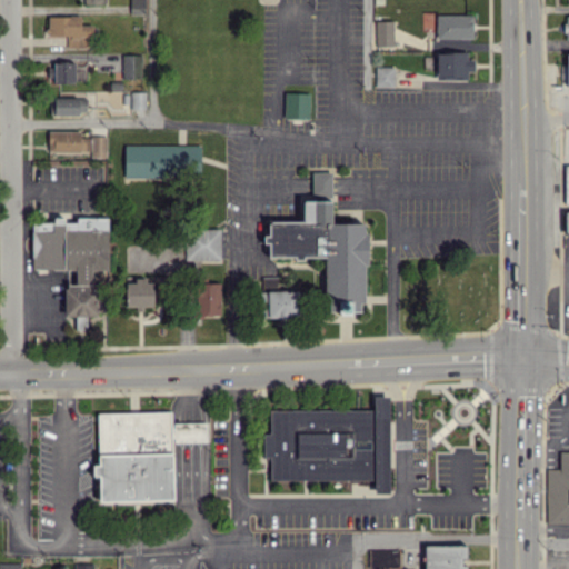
[(145,13),(143,0),(129,0),(129,13),(145,13)]
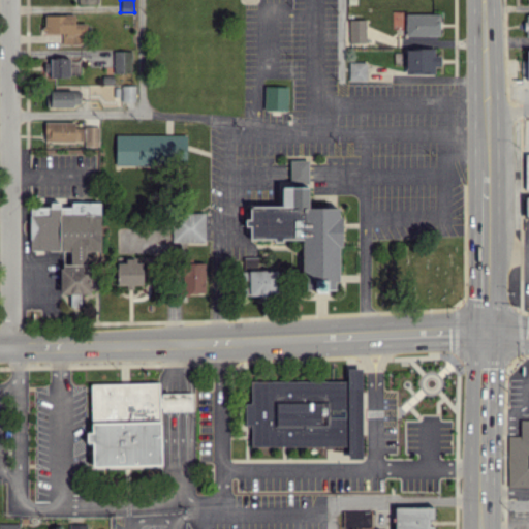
[(439,35),(439,12),(405,13),(405,35),(439,35)]
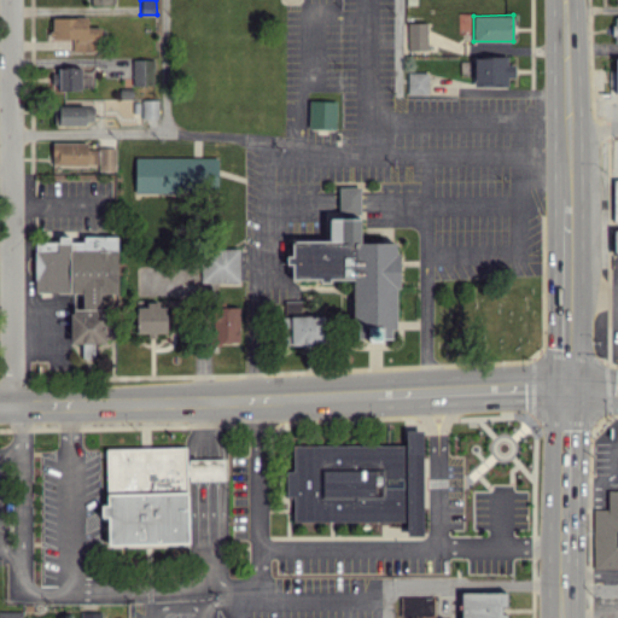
[(98,27),(87,27),(86,17),(51,17),(51,38),(71,38),(71,51),(99,51),(98,27)]
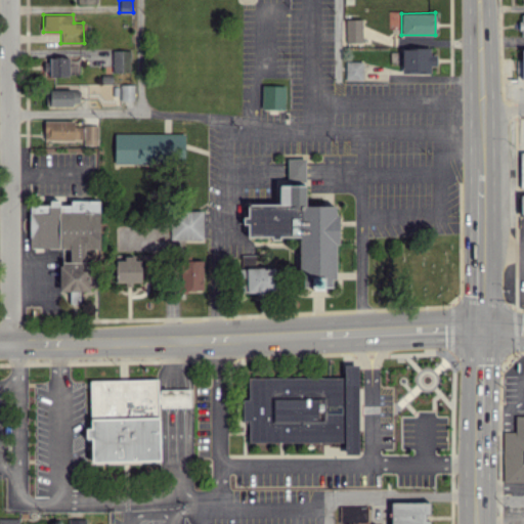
[(361,18),(345,18),(345,43),(361,42),(361,18)]
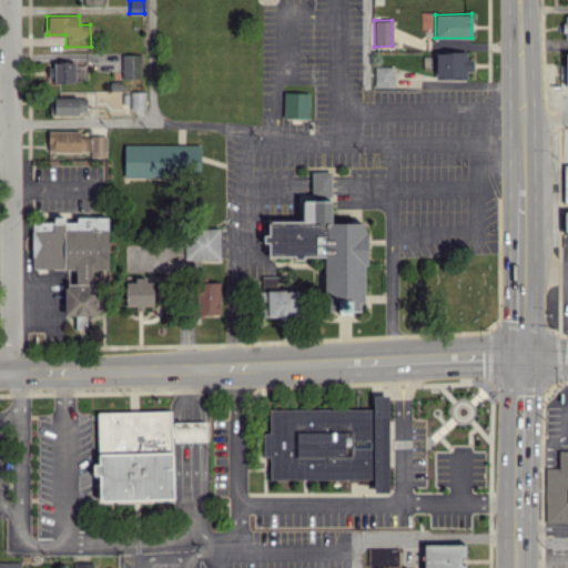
[(465,51),(434,52),(435,78),(470,77),(470,59),(466,59),(465,51)]
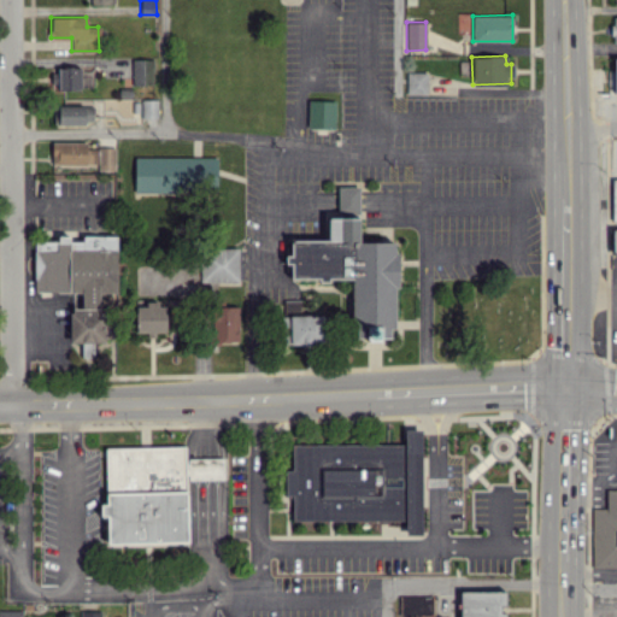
[(153,59),(131,59),(133,86),(153,84),(153,59)]
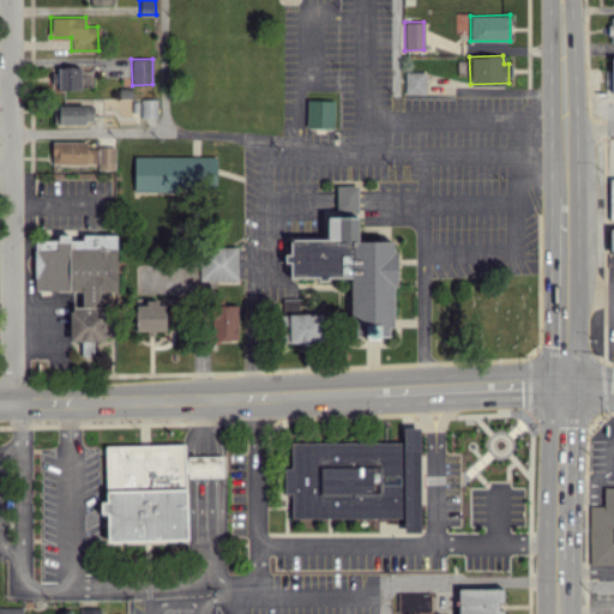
[(92,88),(91,68),(50,70),(52,88),(92,88)]
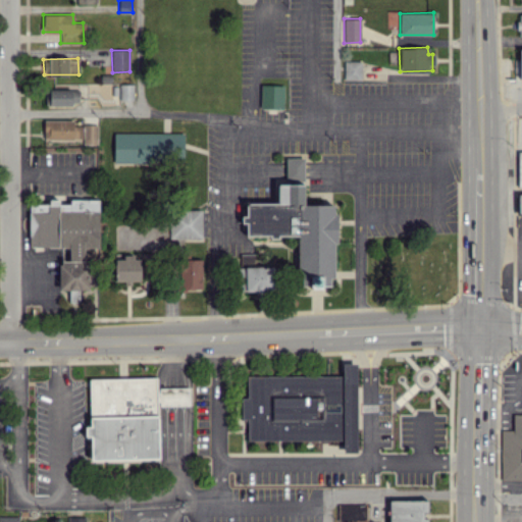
[(343,80),(360,81),(361,61),(344,60),(343,80)]
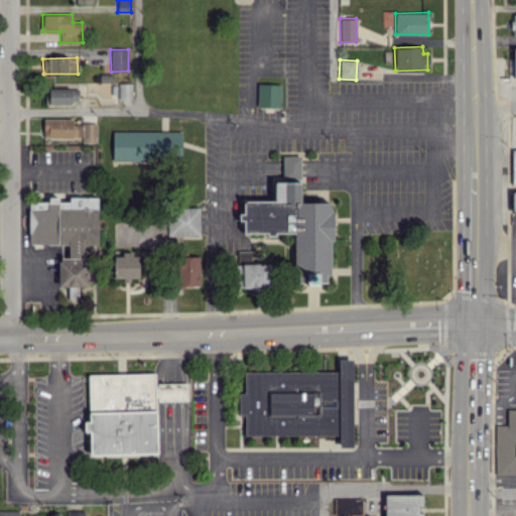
[(131,83),(118,83),(118,98),(131,98),(131,83)]
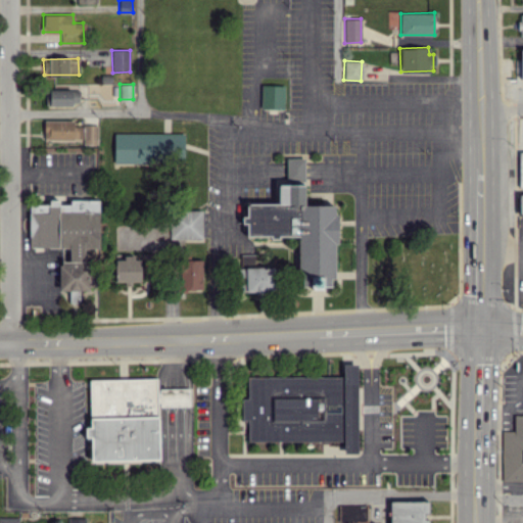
[(284,85),(262,85),(260,108),(284,109),(284,85)]
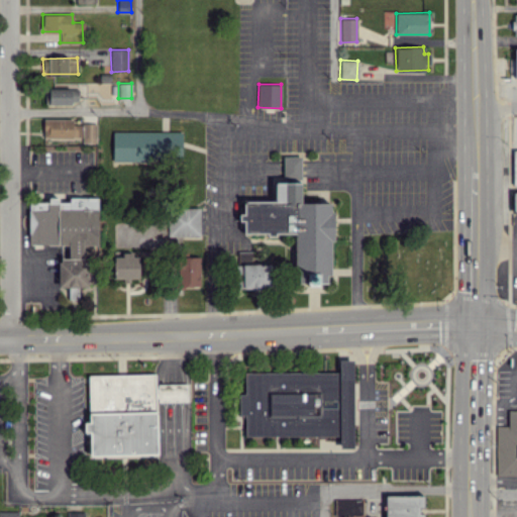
[(78,91),(44,90),(44,103),(78,104),(78,91)]
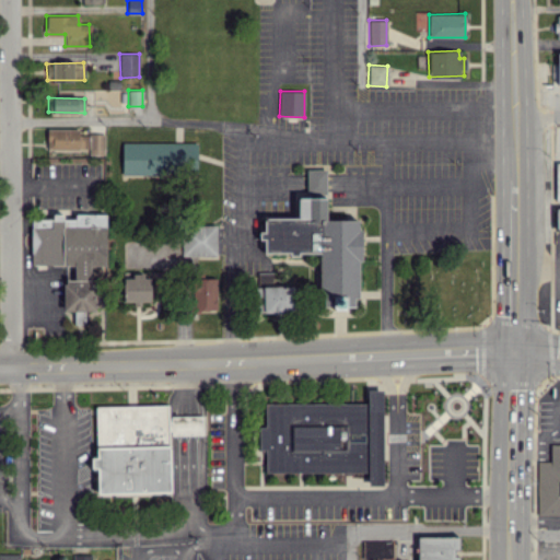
[(104,154),(104,133),(79,135),(79,128),(47,129),(47,150),(89,149),(89,154),(104,154)]
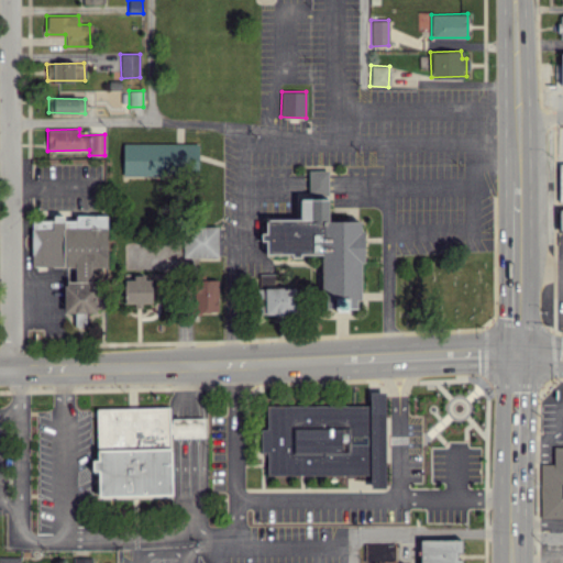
[(198,143),(122,143),(122,174),(199,174),(198,143)]
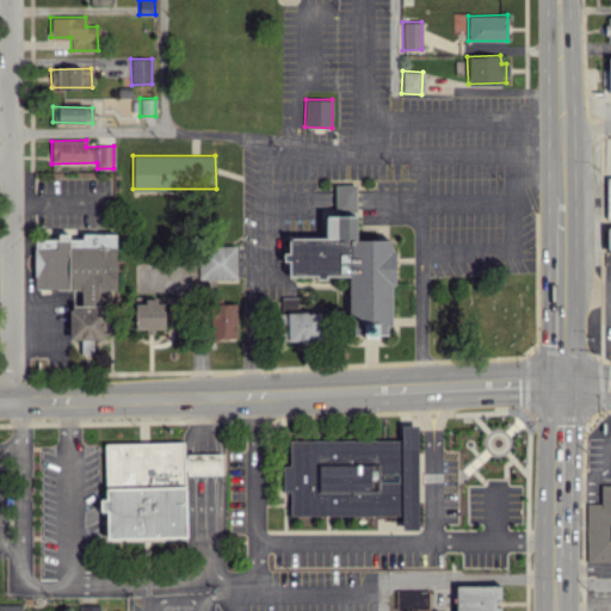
[(350,335),(350,275),(289,276),(288,238),(325,238),(325,216),(357,216),(357,240),(390,240),(390,335),(350,335)]
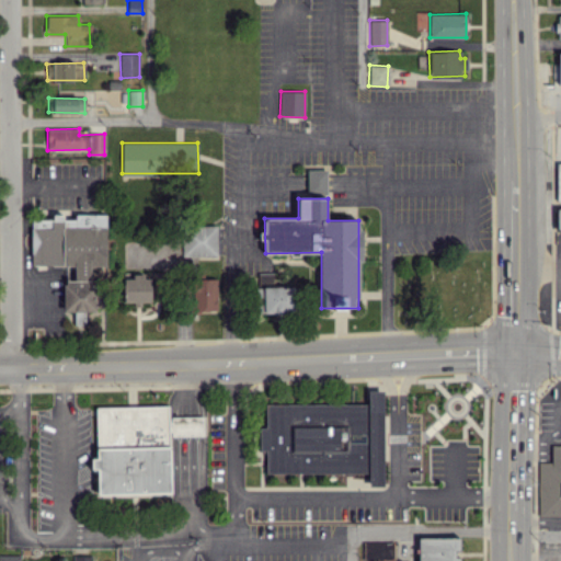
[(105,214),(73,215),(73,219),(63,219),(63,214),(52,215),(52,219),(31,219),(32,266),(73,265),(73,281),(63,281),(64,311),(73,311),(75,324),(84,324),(83,310),(101,309),(101,285),(90,285),(90,266),(106,266),(105,214)]
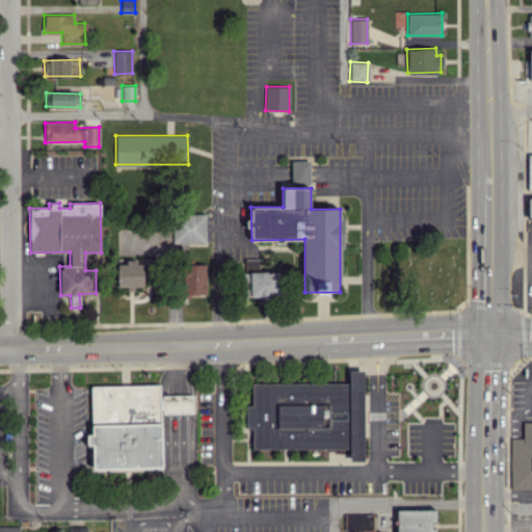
[(206,214),(173,214),(174,243),(206,243),(206,214)]
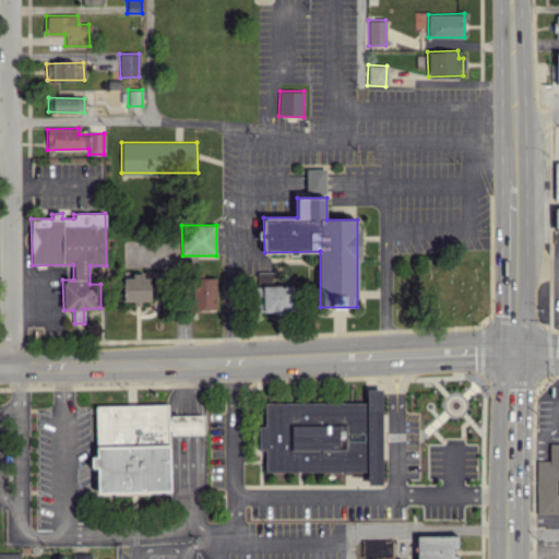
[(258,271),(258,311),(293,311),(293,285),(272,285),(273,271),(258,271)]
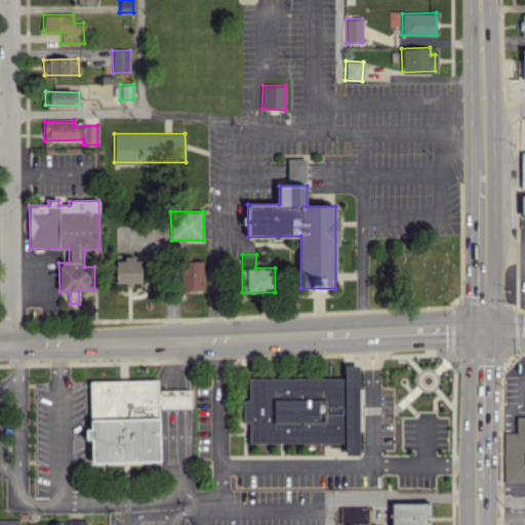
[(140,283),(140,258),(115,258),(115,284),(132,285),(132,283),(140,283)]
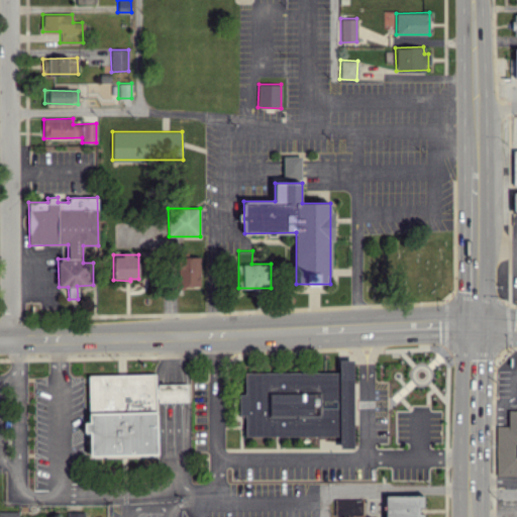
[(200,256),(180,256),(180,287),(199,287),(200,256)]
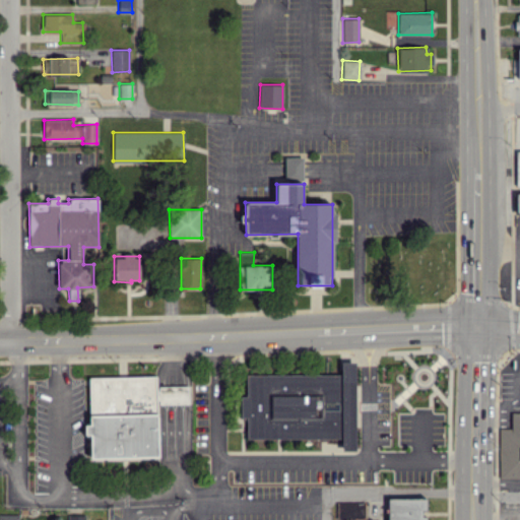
[(247,374),(342,374),(342,362),(354,362),(354,450),(340,450),(340,437),(247,437),(247,414),(241,414),(241,396),(246,396),(247,374)]
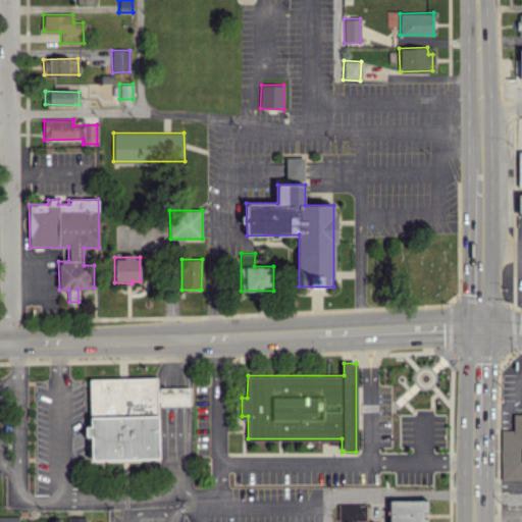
[(89,378),(156,376),(156,393),(156,401),(157,458),(90,460),(90,436),(84,436),(84,427),(90,426),(89,378)]
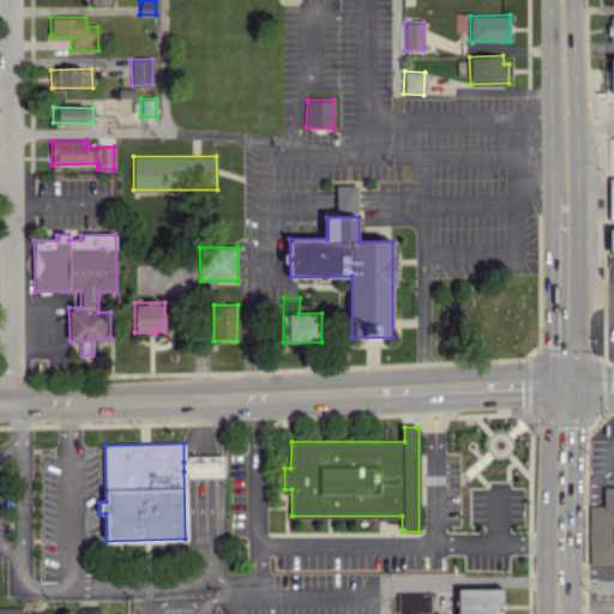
[(184,462),(186,462),(186,456),(203,456),(222,455),(222,476),(204,476),(187,476),(187,471),(184,471),(184,462)]
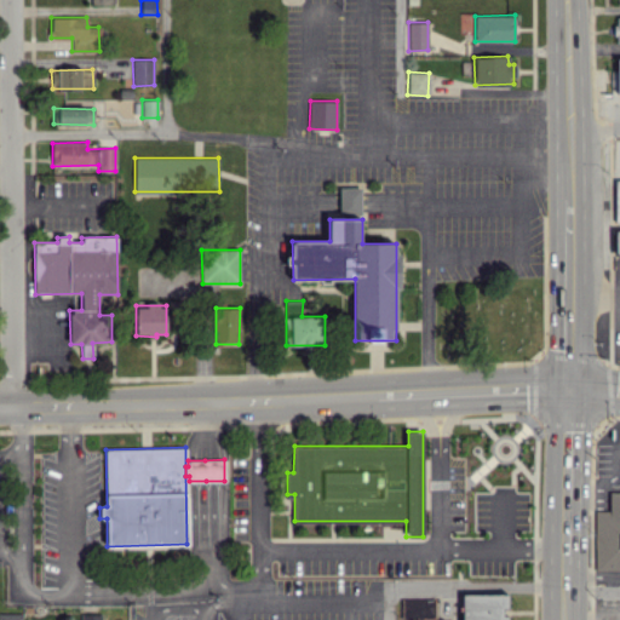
[(609,492),(619,491),(619,570),(593,572),(593,511),(609,510),(609,492)]
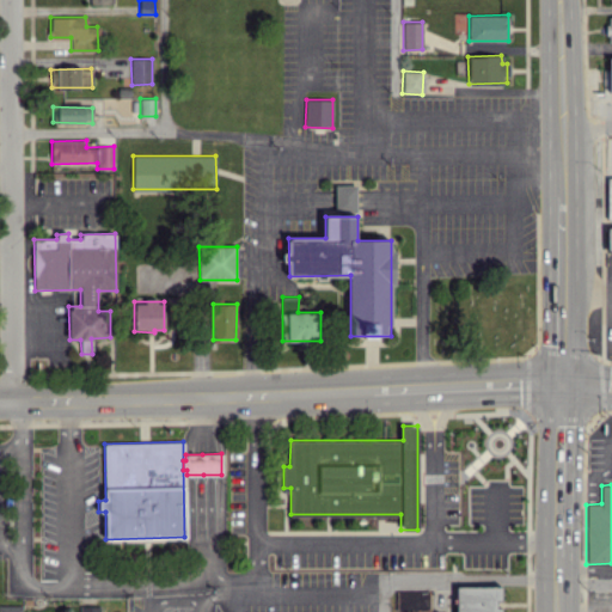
[(456,587),(456,611),(500,611),(501,607),(500,607),(499,586),(456,587)]
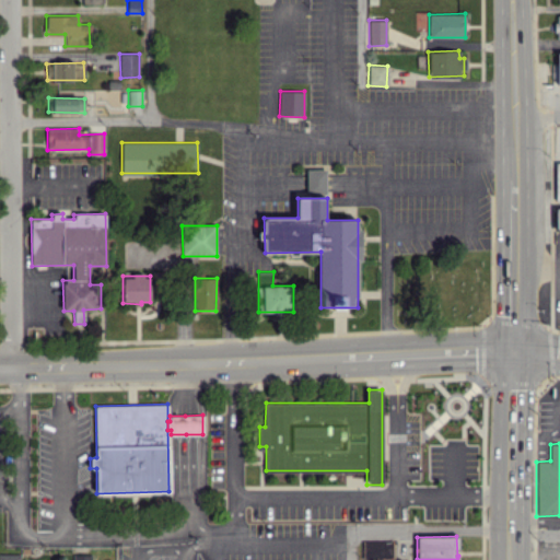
[(363,558),(393,558),(392,540),(363,540),(363,558)]
